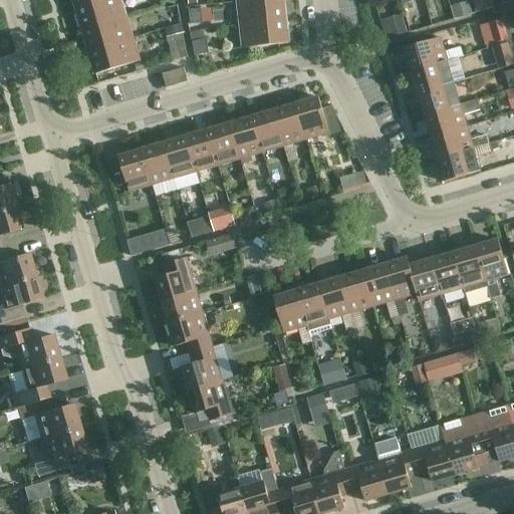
[(72,0),(75,8),(102,0),(72,0)]
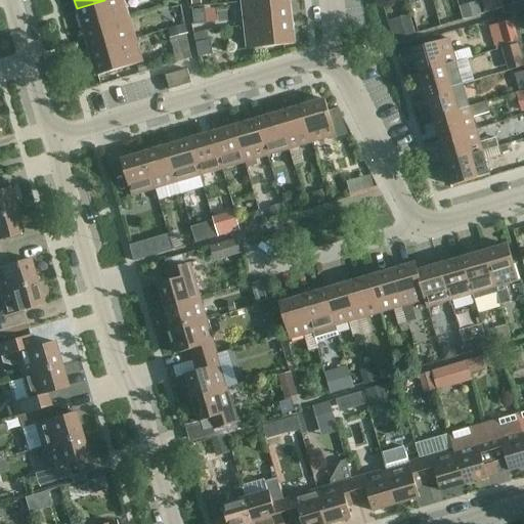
[(123,0),(104,0),(77,8),(83,31),(129,17),(123,0)]
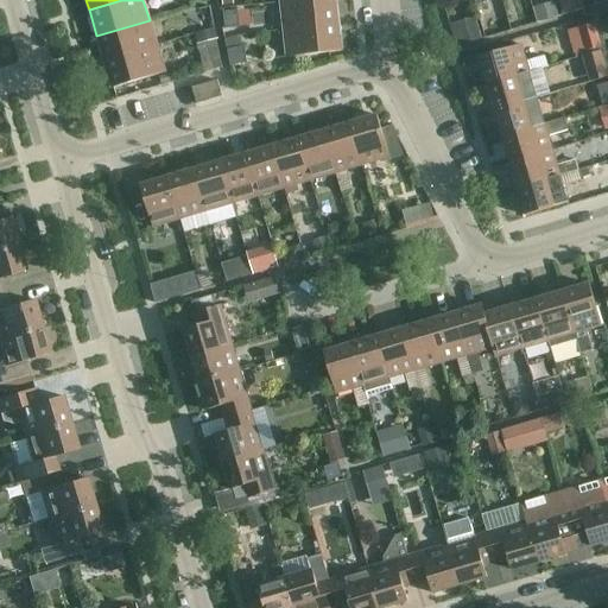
[(335,0),(305,0),(280,2),(284,30),(339,24),(335,0)]
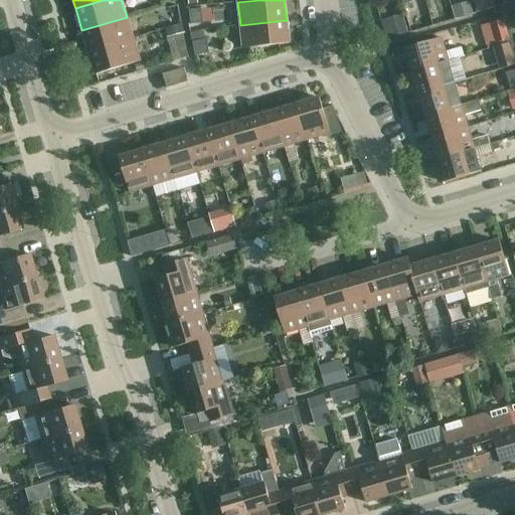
[(474,0),(477,13),(493,8),(490,0),(474,0)]
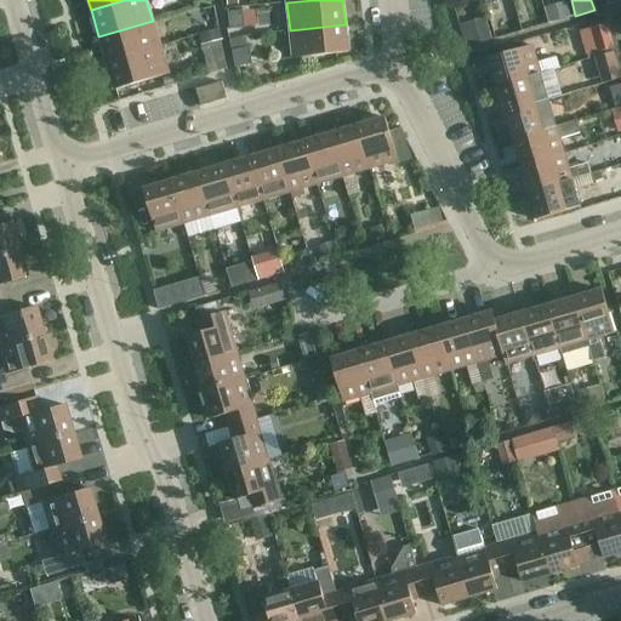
[(546,9),(550,22),(569,17),(564,3),(546,9)]
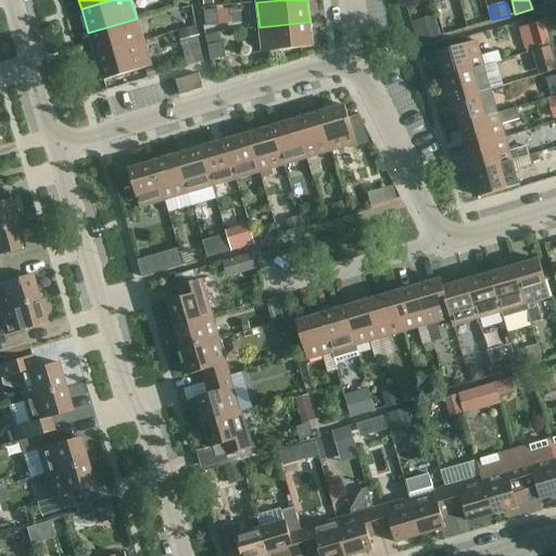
[(216,25),(216,14),(205,15),(206,26),(216,25)]
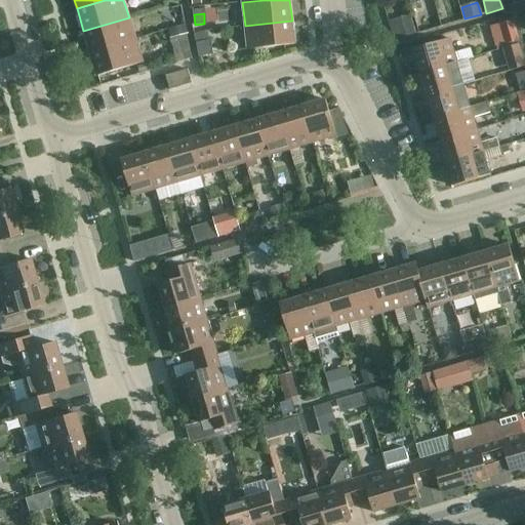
[(90,53),(135,40),(129,17),(83,31),(90,53)]
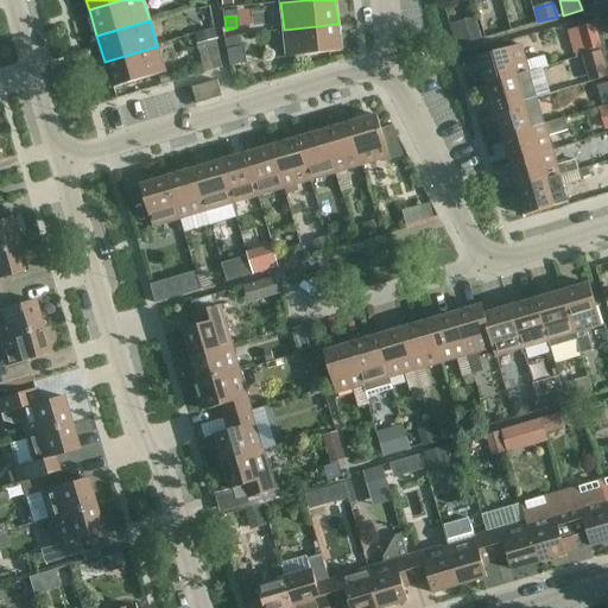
[(482,38),(477,21),(453,29),(457,45),(482,38)]
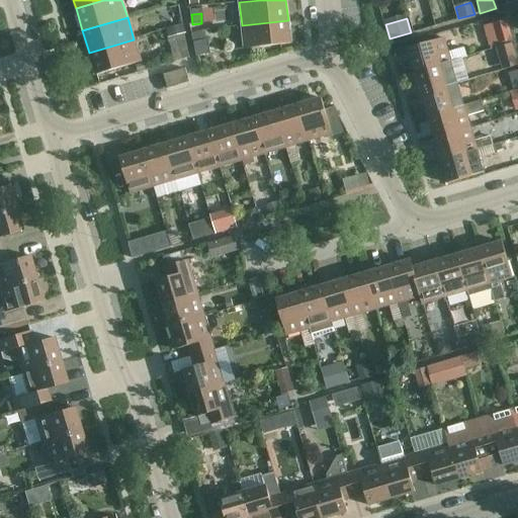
[(288,20),(242,25),(245,50),(291,45),(288,20)]
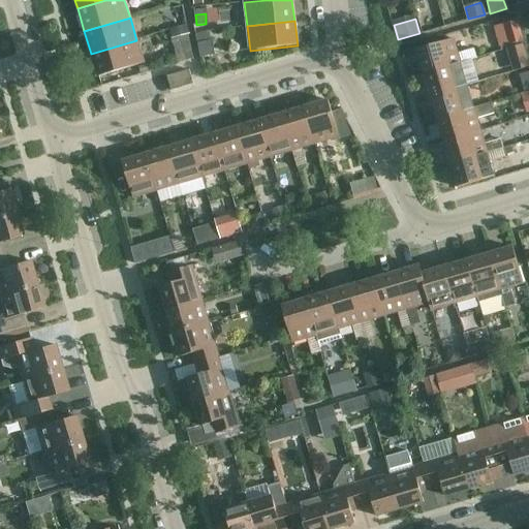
[(522,41),(518,25),(517,21),(504,25),(510,44),(522,41)]
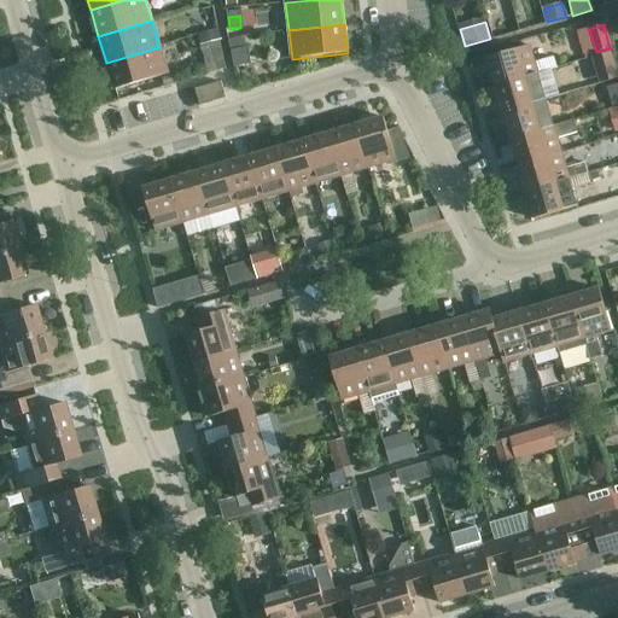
[(537,74),(535,63),(530,46),(487,59),(495,87),(537,74)]
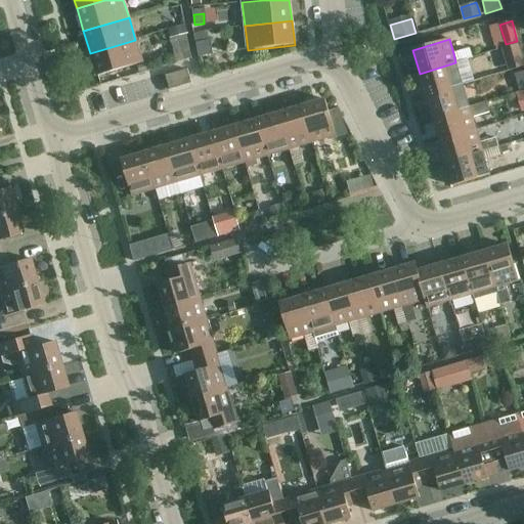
[(135,40),(90,53),(96,77),(142,63),(135,40)]
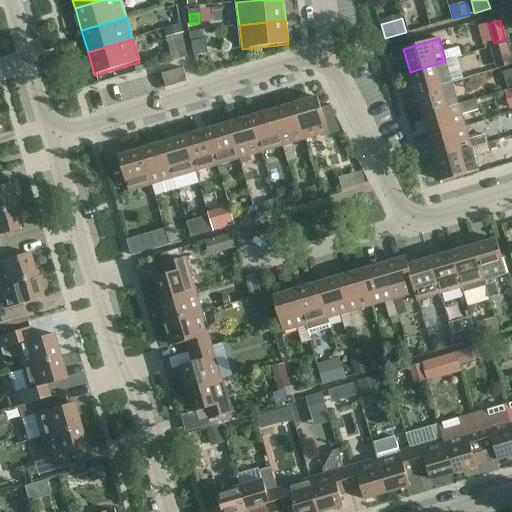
[(191,42),(193,55),(194,56),(208,54),(205,40),(204,40),(191,42)]
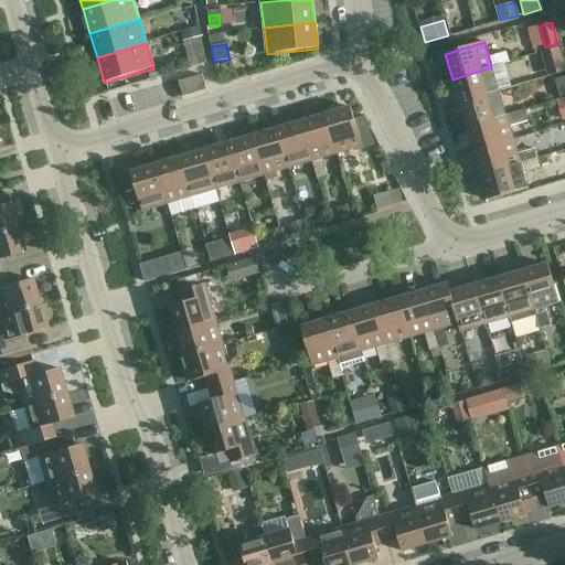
[(564,71),(564,68),(560,52),(545,56),(551,75),(564,71)]
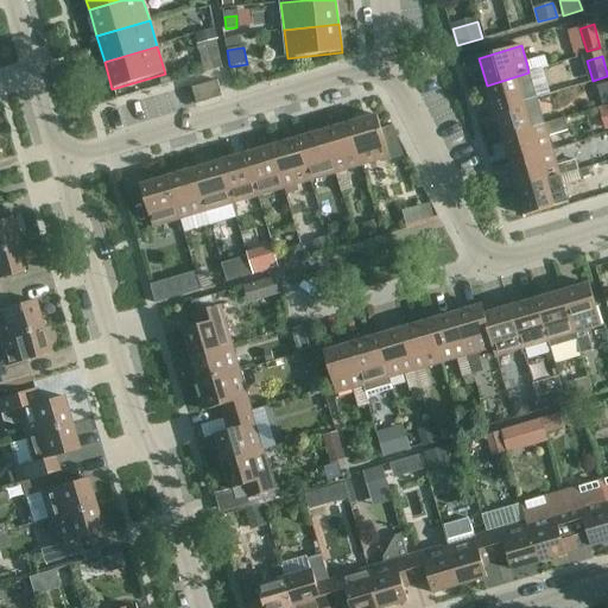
[(545,57),(534,59),(537,70),(548,68),(545,57)]
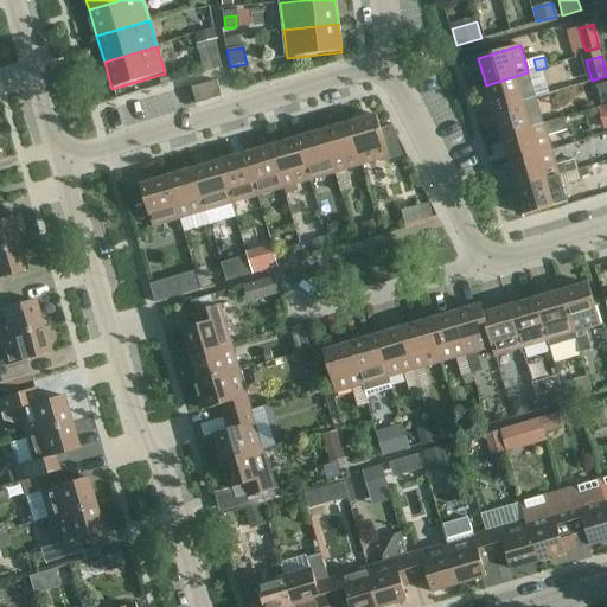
[(528,72),(486,85),(493,112),(536,98),(528,72)]
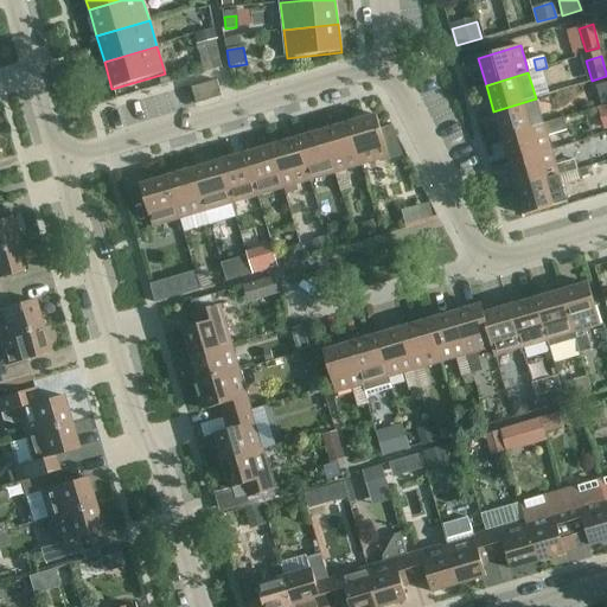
[(158,78),(160,85),(174,82),(172,74),(158,78)]
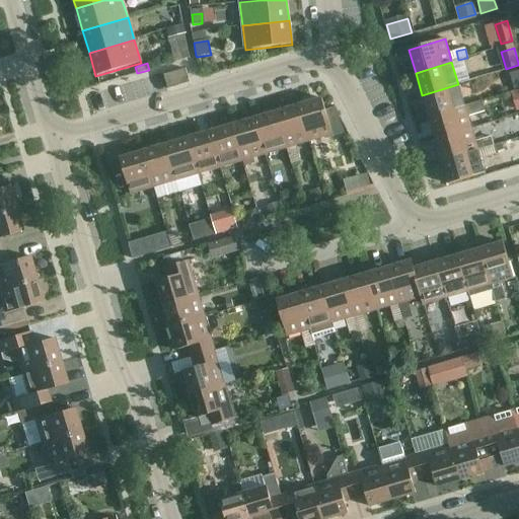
[(190,83),(186,69),(164,75),(168,89),(190,83)]
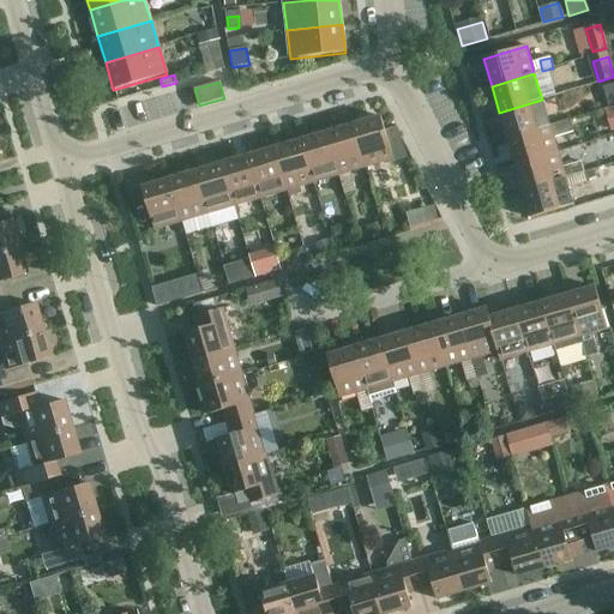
[(613,84),(602,88),(608,108),(613,106),(613,84)]
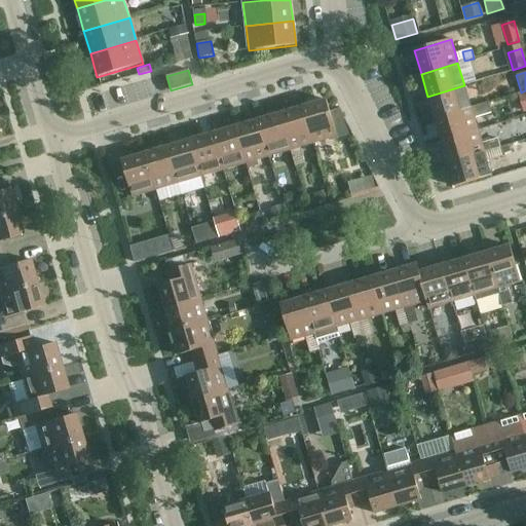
[(464,85),(427,97),(435,118),(471,108),(464,85)]
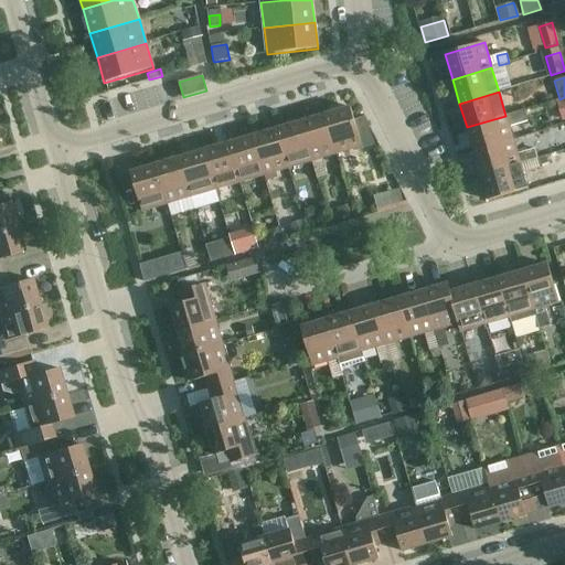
[(337,155),(361,147),(362,147),(360,139),(354,120),(350,107),(326,115),(337,155)]
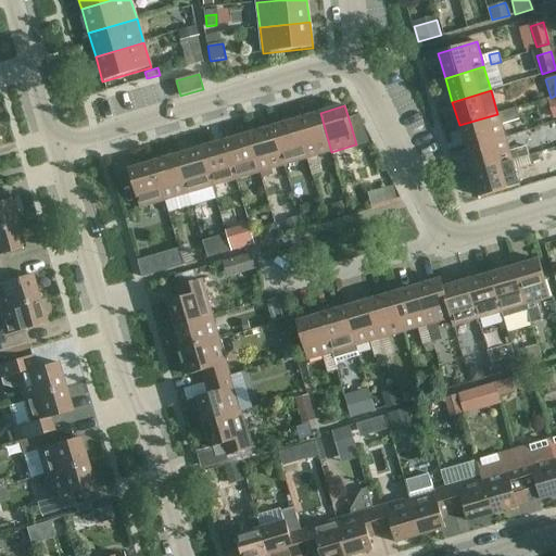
[(497,114),(459,125),(466,149),(505,138),(501,125),(519,119),(516,109),(497,114)]
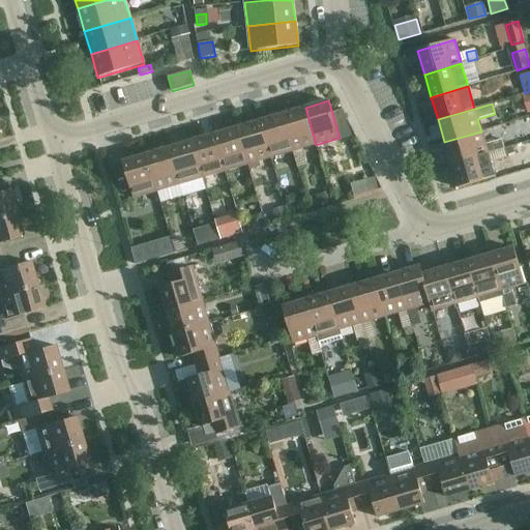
[(316,145),(305,108),(283,115),(293,151),(316,145)]
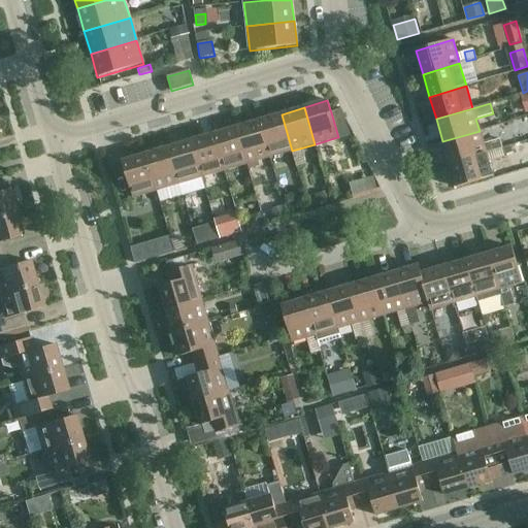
[(341,110),(331,112),(336,130),(345,127),(341,110)]
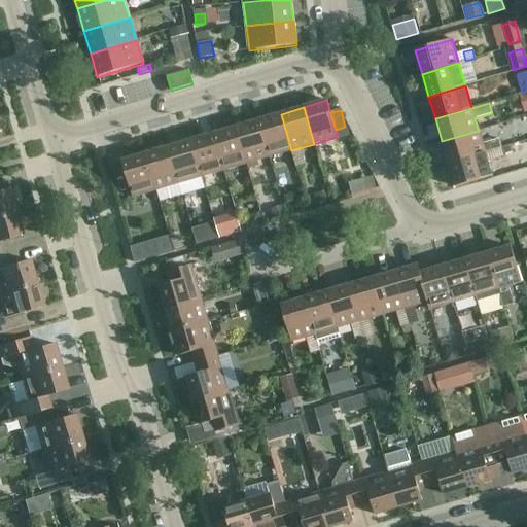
[(269,156),(291,150),(281,114),(258,120),(269,156)]
